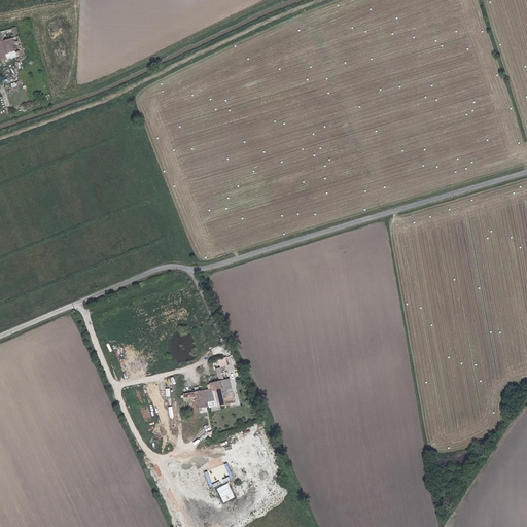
[(27,54),(19,27),(0,32),(0,60),(0,61),(27,54)]
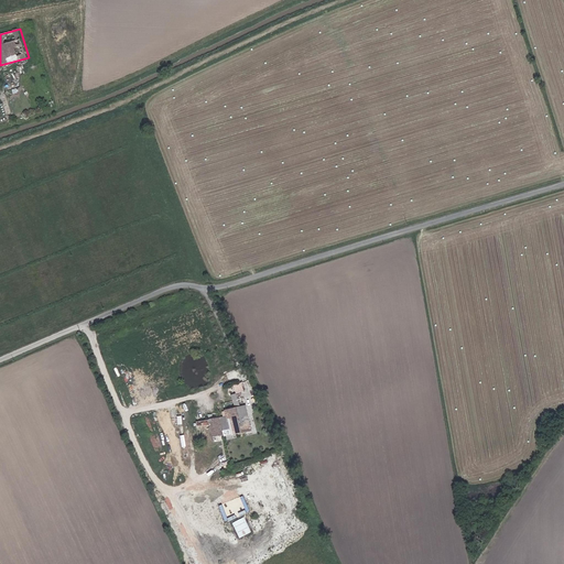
[(249,381),(236,383),(237,391),(250,389),(249,381)]
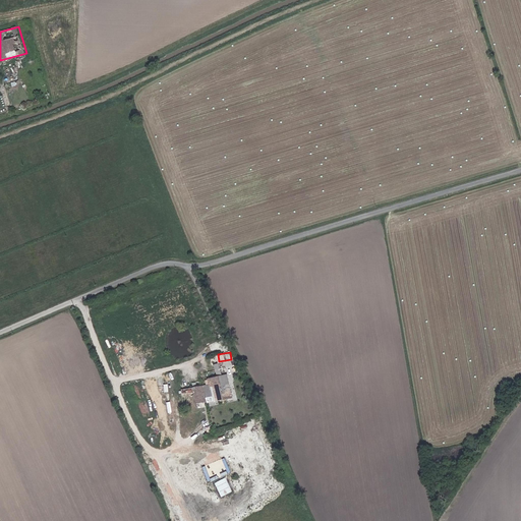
[(215,364),(218,374),(224,373),(220,362),(215,364)]
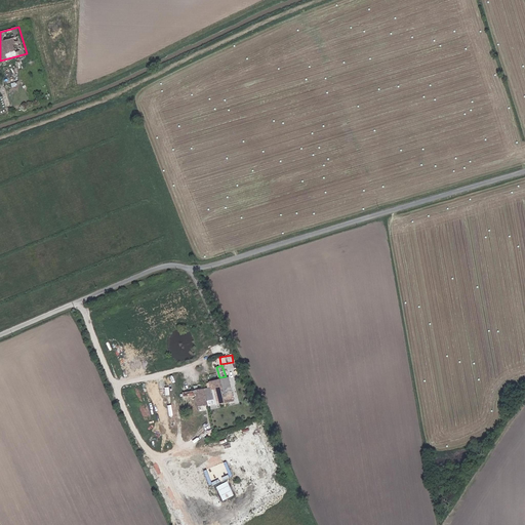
[(234,402),(231,388),(213,392),(212,389),(184,394),(187,408),(211,405),(212,407),(234,402)]
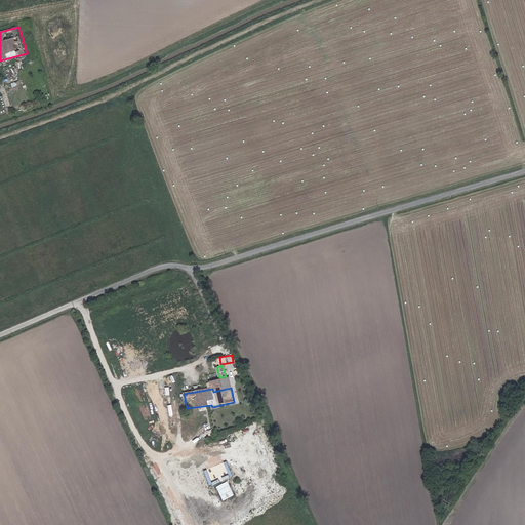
[(234,495),(227,479),(215,484),(223,501),(234,495)]
